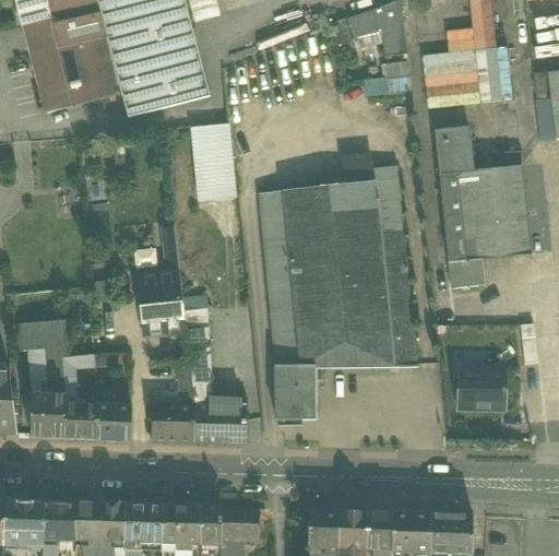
[(47,111),(120,93),(96,0),(14,0),(21,25),(25,24),(47,111)]
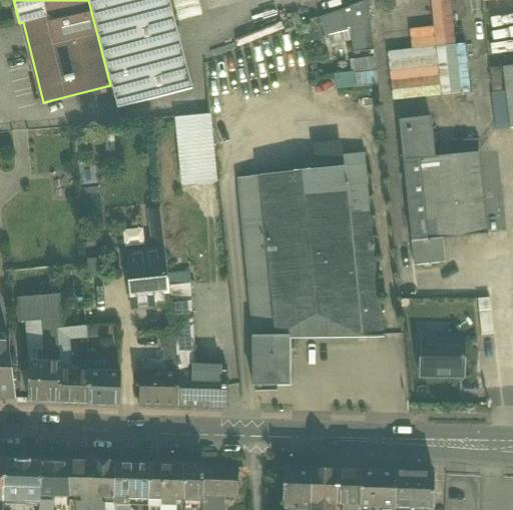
[(191,87),(169,0),(88,0),(110,85),(111,85),(117,106),(191,87)]
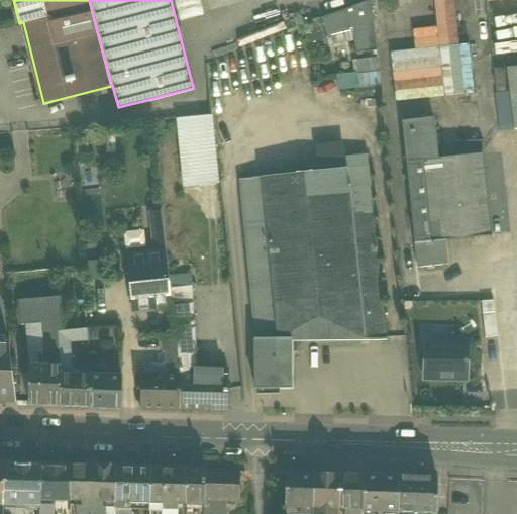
[(175,0),(180,19),(204,13),(200,0),(175,0)]
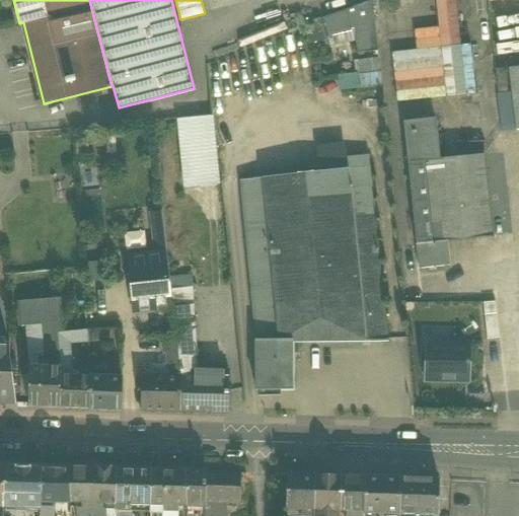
[(377,48),(372,0),(367,0),(343,9),(324,16),(328,35),(331,34),(352,30),(352,28),(356,27),(357,38),(358,50),(377,48)]
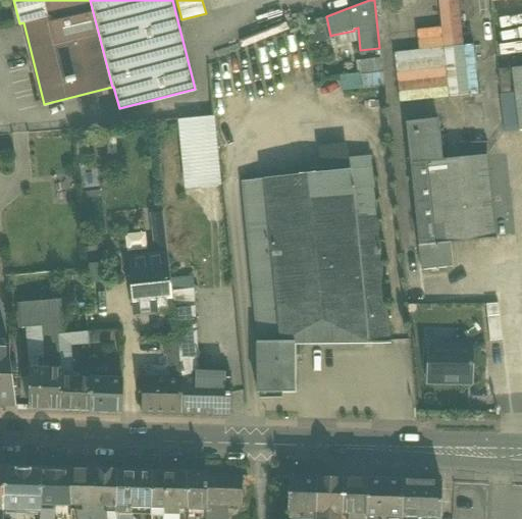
[(394,51),(400,101),(479,92),(473,43),(463,44),(458,0),(437,0),(440,26),(417,28),(419,48),(394,51)]
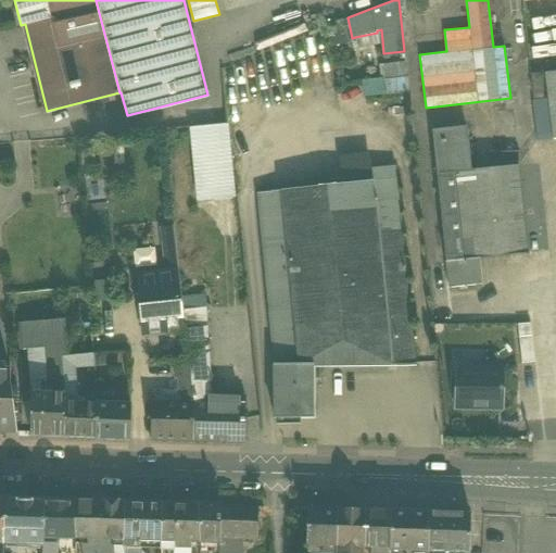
[(351,40),(346,23),(326,27),(329,45),(351,40)]
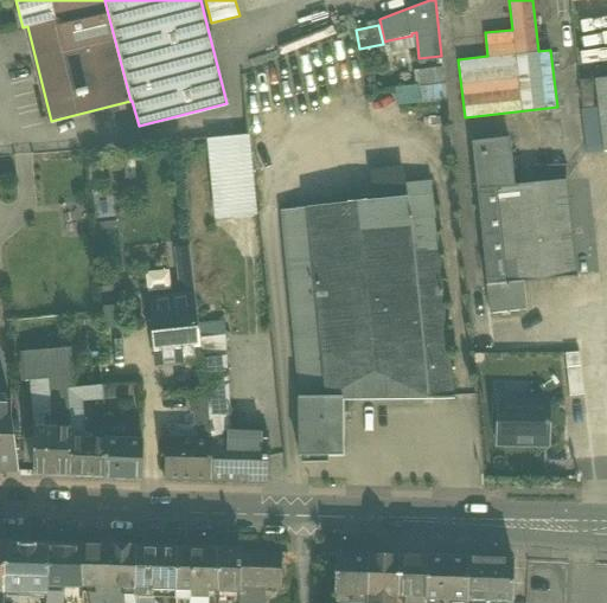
[(390,51),(417,44),(416,32),(411,33),(411,36),(388,40),(390,51)]
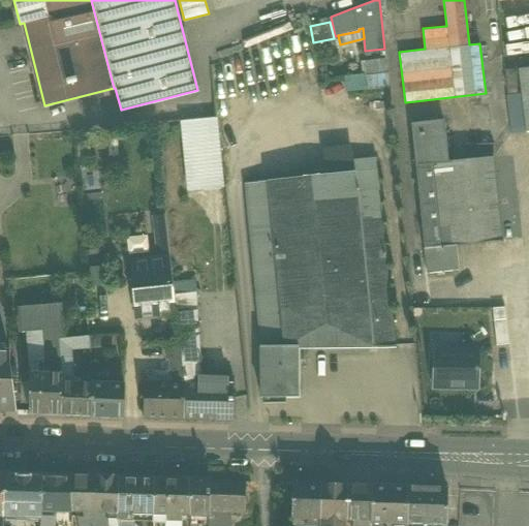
[(528,55),(519,57),(520,68),(528,66),(528,55)]
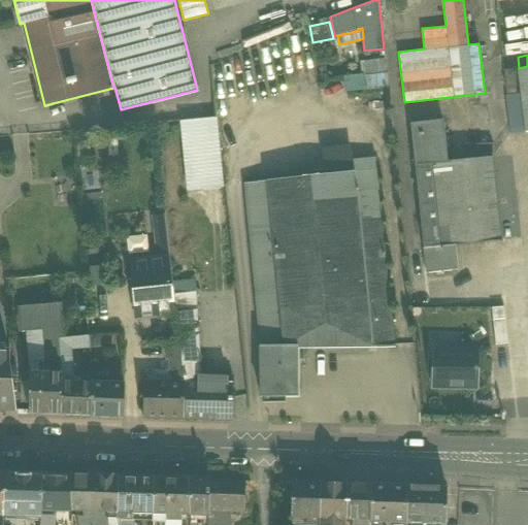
[(388,94),(385,56),(360,58),(361,72),(343,73),(345,98),(388,94)]
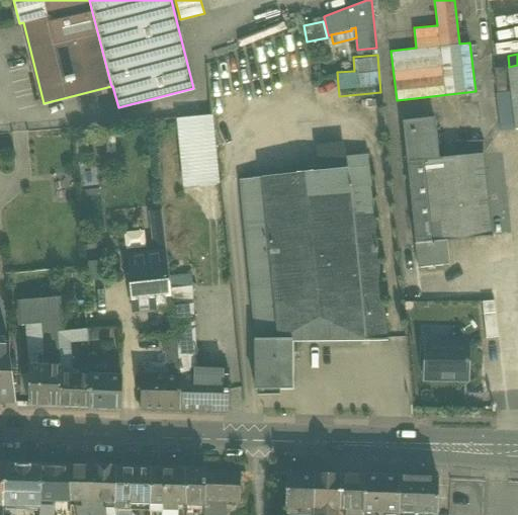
[(510,90),(515,127),(517,126),(517,65),(509,67),(507,67),(510,90)]
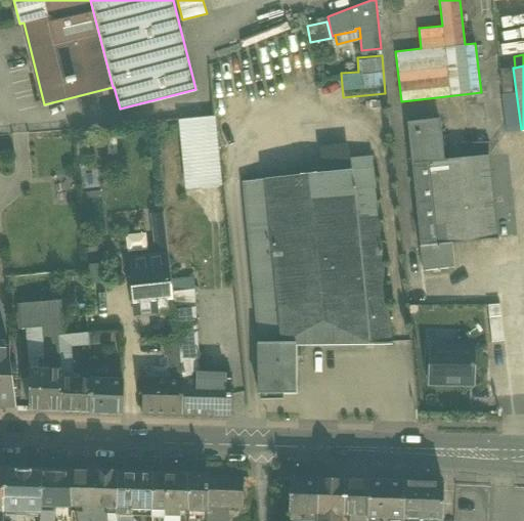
[(506,131),(521,129),(516,91),(503,92),(506,131)]
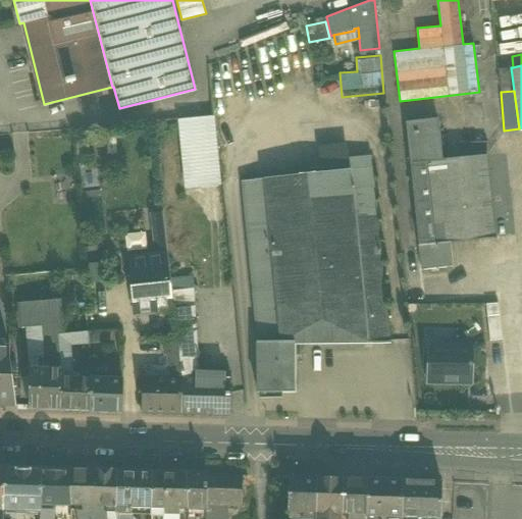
[(214,115),(180,118),(188,186),(221,183),(214,115)]
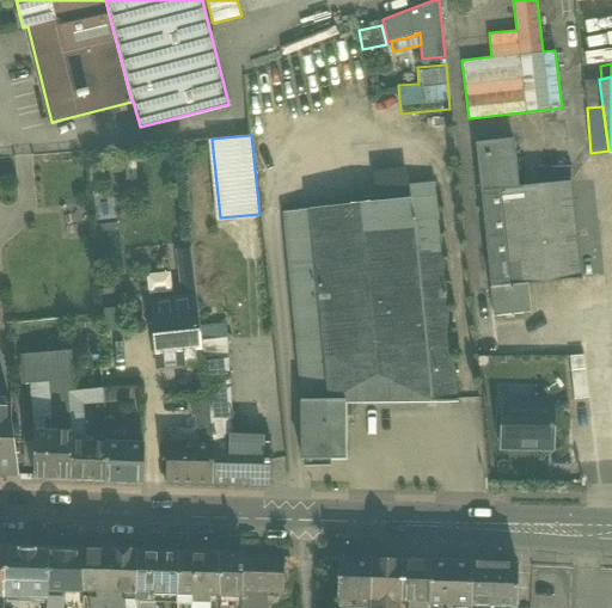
[(476,141),(481,189),(499,186),(519,185),(513,136),(476,141)]
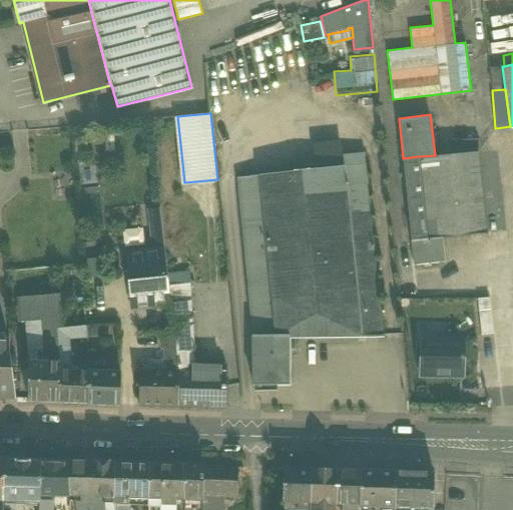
[(87,133),(74,134),(75,150),(88,150),(87,133)]
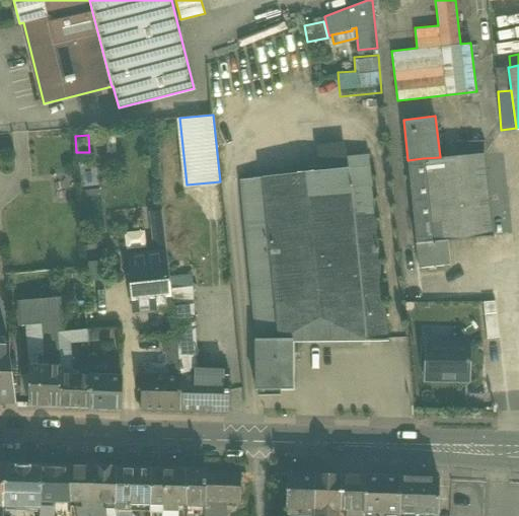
[(440,157),(423,158),(432,241),(448,239),(493,235),(484,152),(440,157)]
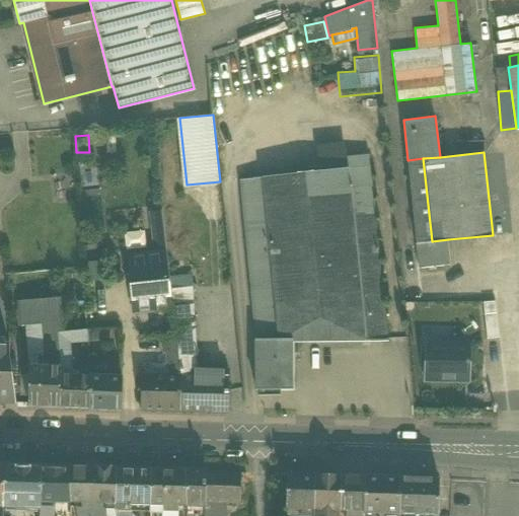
[(348,167),(370,164),(369,153),(347,155),(348,166),(348,167)]
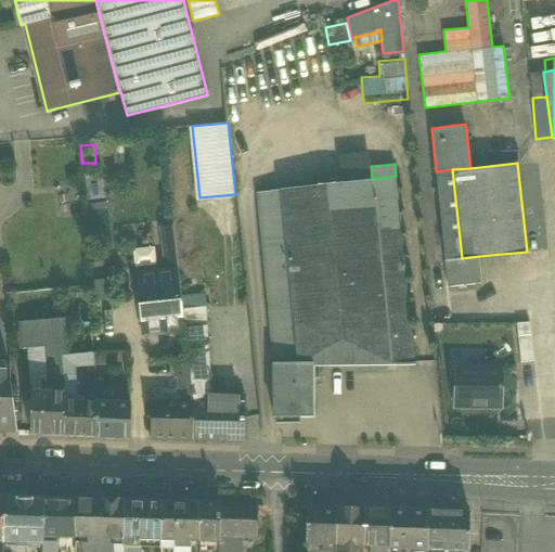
[(446,260),(462,258),(452,169),(436,171),(446,260)]
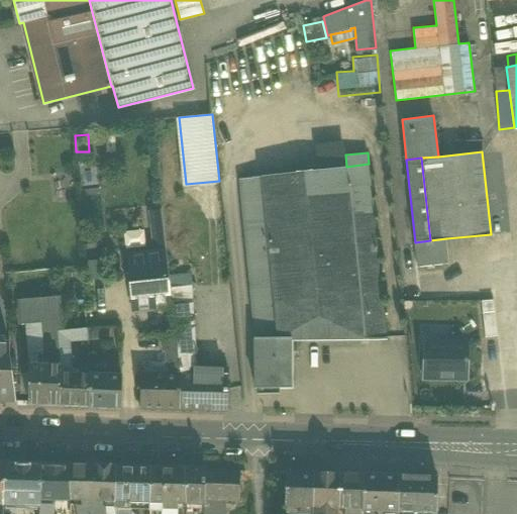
[(291,339),(386,337),(369,164),(346,167),(346,166),(261,174),(261,175),(238,177),(254,337),(291,336),(291,339)]
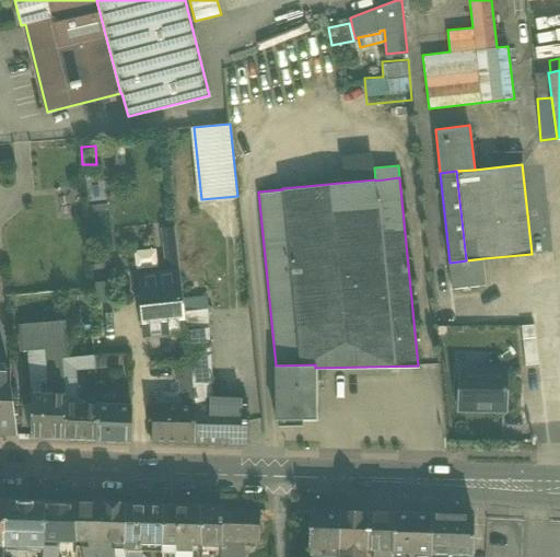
[(188,208),(201,206),(199,180),(186,181),(188,208)]
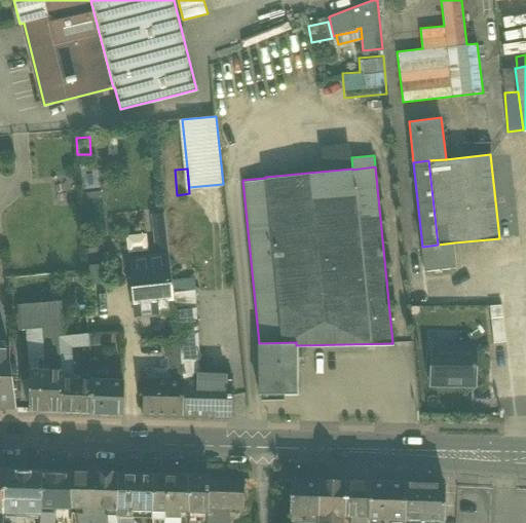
[(212,187),(201,188),(201,192),(203,204),(214,203),(212,187)]
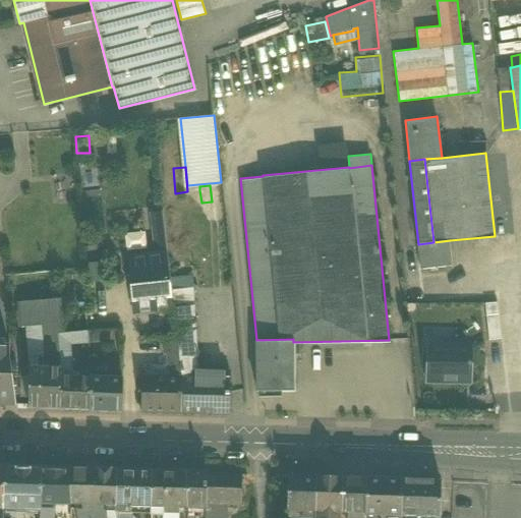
[(520,194),(502,197),(507,232),(520,230),(520,194)]
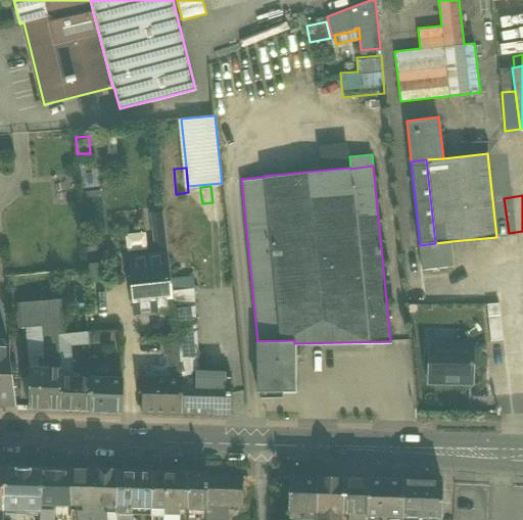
[(152,213),(156,254),(167,253),(168,252),(163,210),(152,213)]
